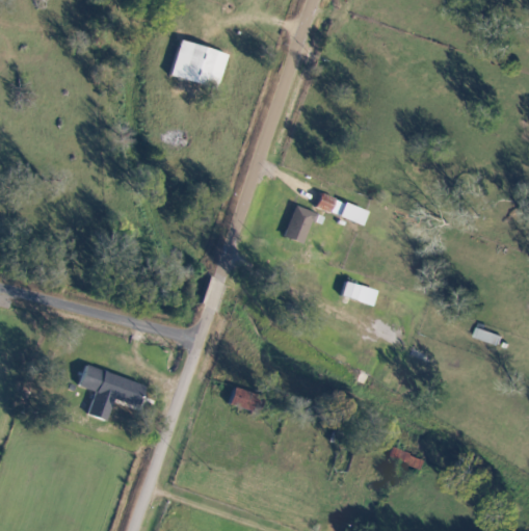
[(229,53),(182,40),(172,76),(218,89),(229,53)]
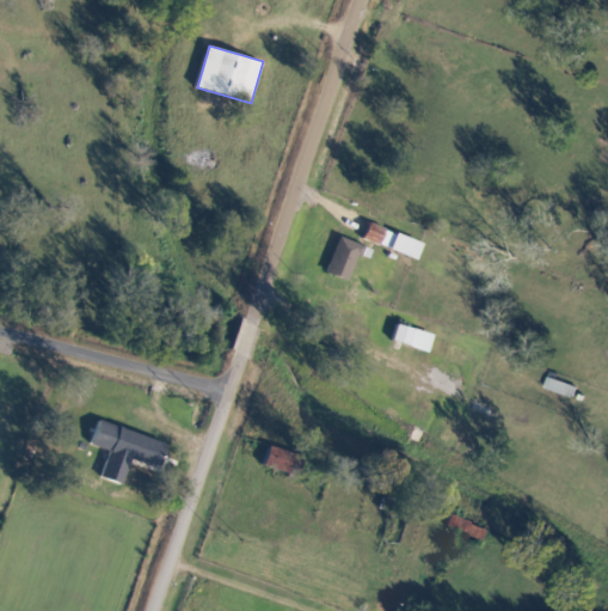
[(369,240),(423,263),(430,245),(376,222),(369,240)]
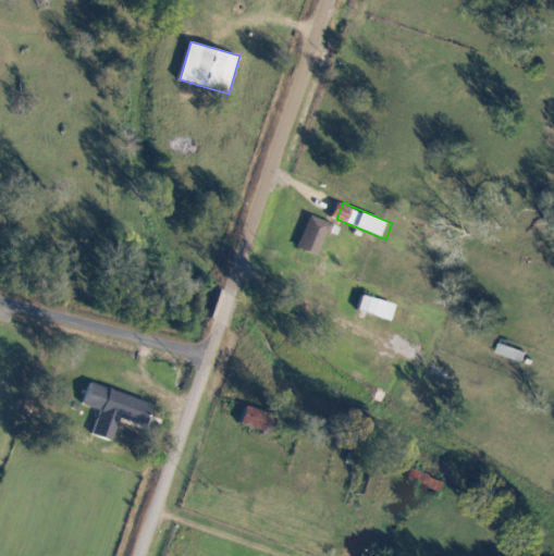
[(300,241),(320,250),(332,224),(314,214),(300,241)]
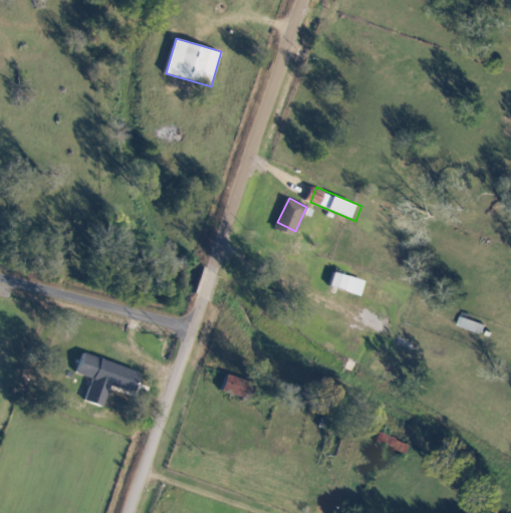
[(289,277),(304,278),(305,263),(290,262),(289,277)]
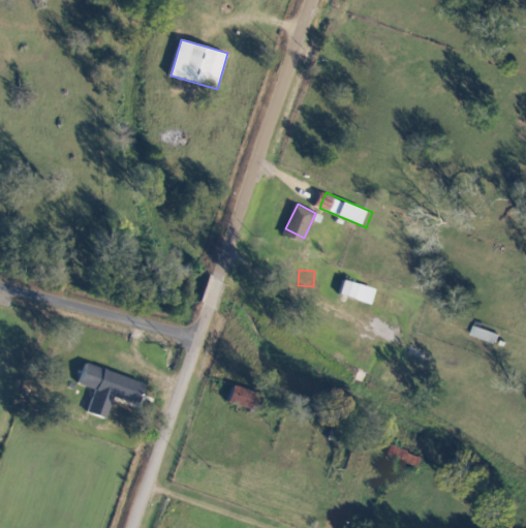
[(357,301),(393,311),(400,286),(364,276),(357,301)]
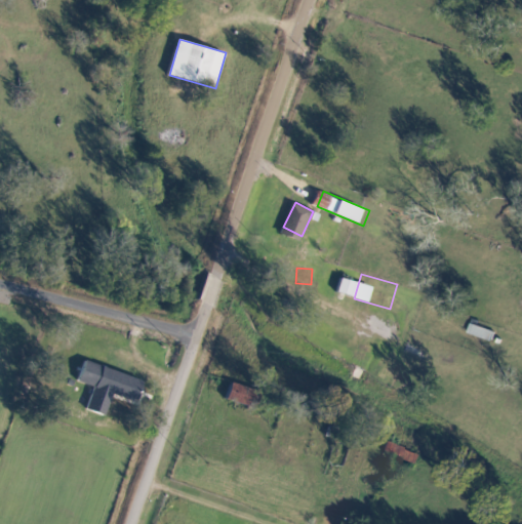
[(474,333),(498,341),(502,332),(477,324),(474,333)]
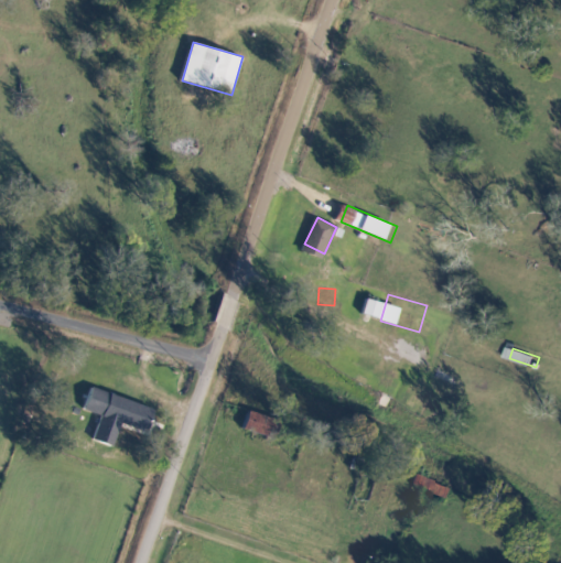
[(157,407),(90,387),(84,410),(100,414),(94,441),(115,446),(121,424),(149,433),(157,407)]
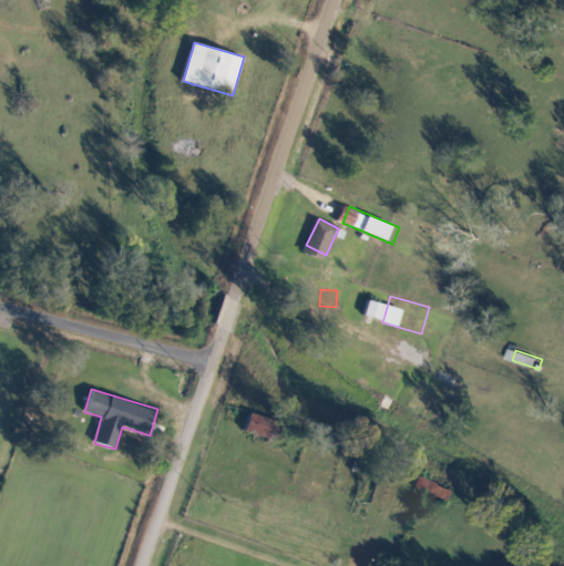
[(420,491),(459,500),(461,489),(422,480),(420,491)]
